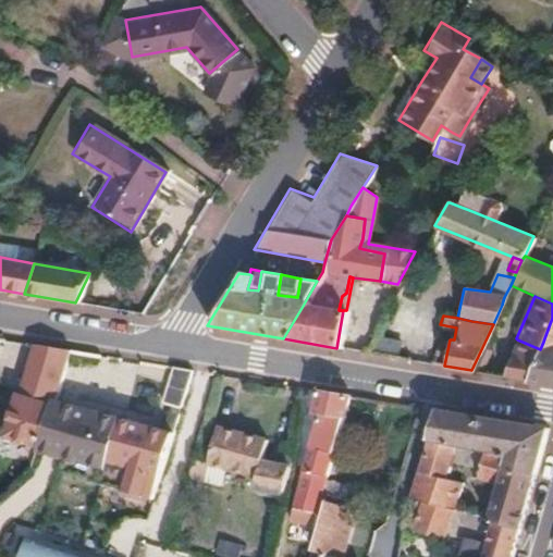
[(552,318),(544,338),(543,342),(552,346),(552,318)]
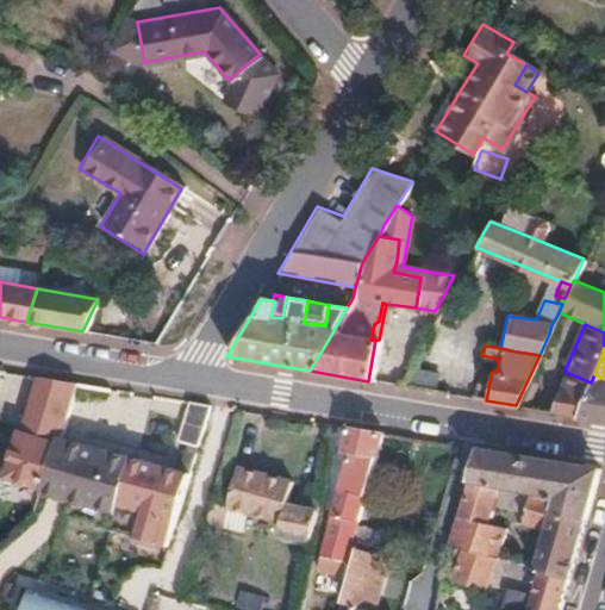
[(591,383),(566,372),(548,411),(575,416),(591,383)]
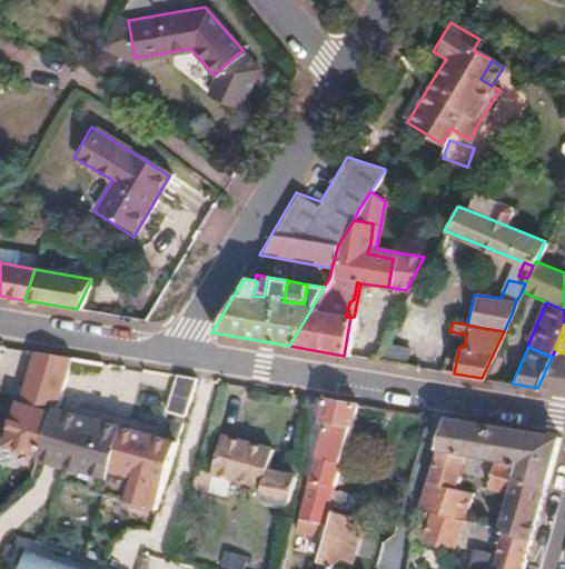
[(552,357),(537,388),(564,392),(564,353),(555,349),(552,357)]
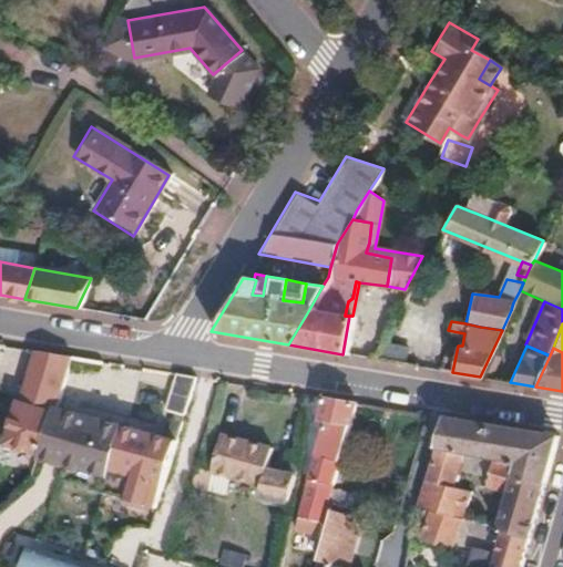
[(374,349),(368,359),(388,362),(389,350),(374,349)]
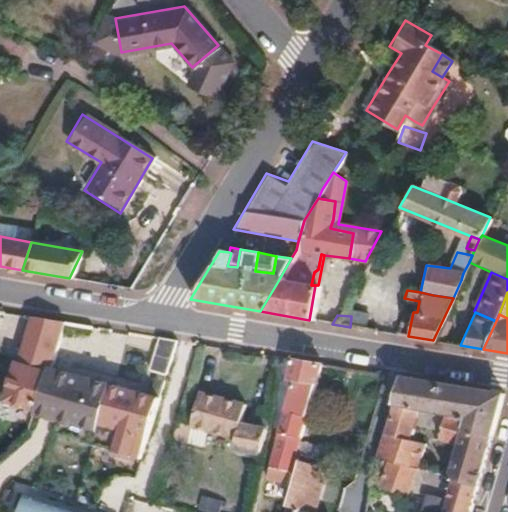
[(28,316),(15,362),(45,371),(45,375),(38,399),(33,413),(55,419),(50,430),(59,433),(63,421),(120,437),(123,429),(128,431),(123,447),(133,450),(132,456),(138,458),(157,397),(49,366),(51,357),(62,321),(28,316)]
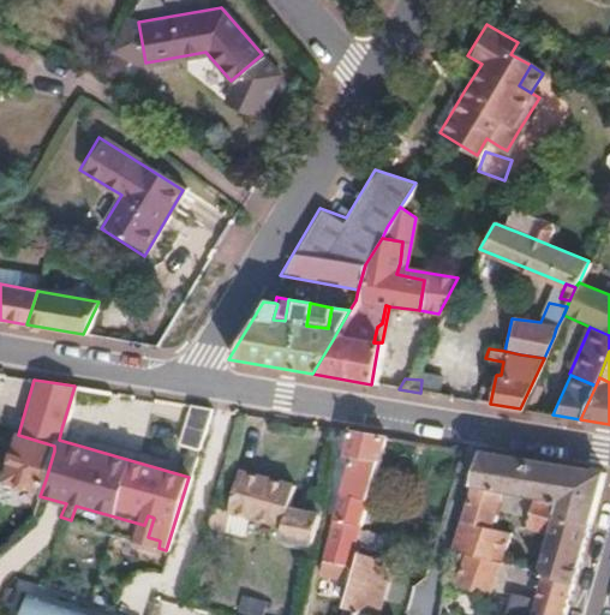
[(75,386),(61,429),(91,439),(106,390),(75,386)]
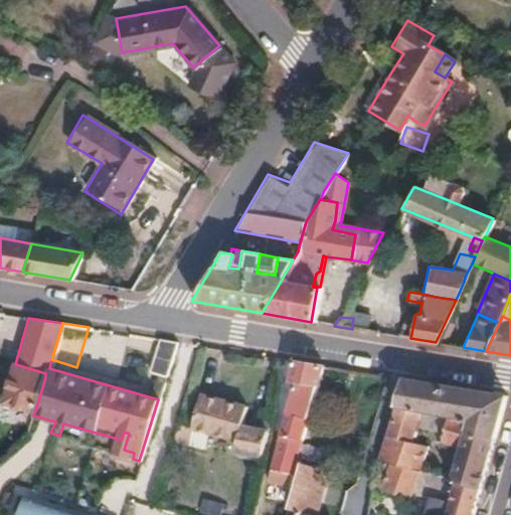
[(175,342),(158,339),(149,370),(165,375),(174,347),(175,342)]
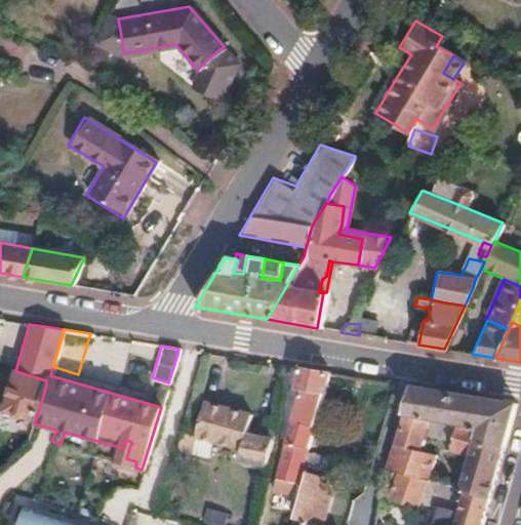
[(301,388),(292,416),(314,420),(326,372),(298,368),(297,374),(294,387),(301,388)]
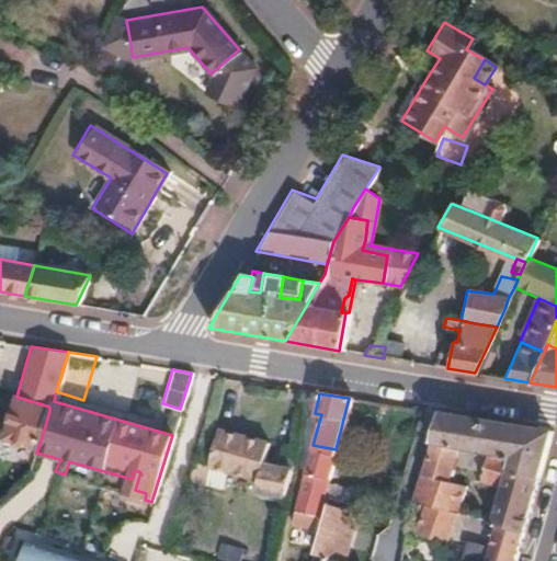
[(49,407),(16,397),(14,397),(6,426),(42,437),(49,411),(49,407)]
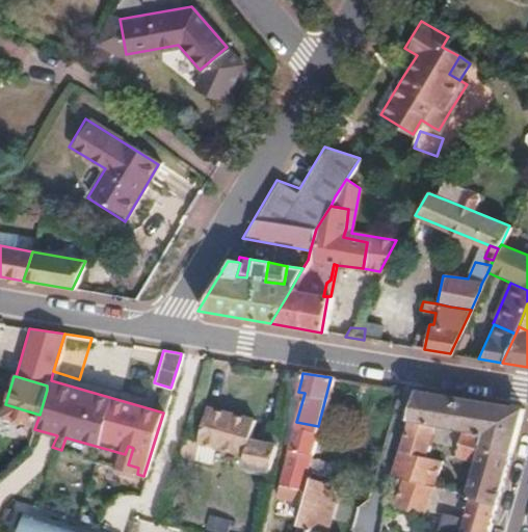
[(406,419),(432,425),(462,430),(483,437),(481,446),(509,454),(522,409),(463,399),(414,392),(406,419)]
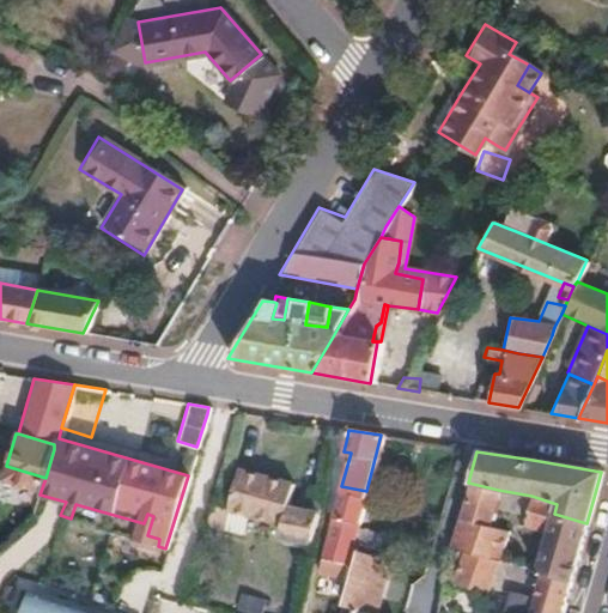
[(306,550),(317,514),(308,510),(286,504),(289,493),(238,479),(231,502),(218,497),(206,534),(219,539),(225,520),(280,538),(280,542),(306,550)]
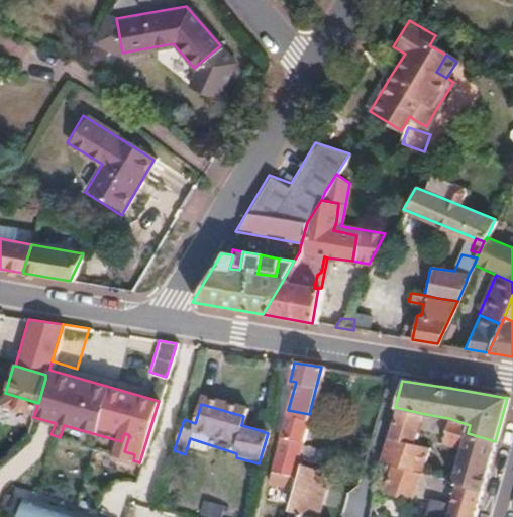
[(392,462),(419,471),(427,446),(411,441),(420,413),(395,407),(380,458),(392,462)]
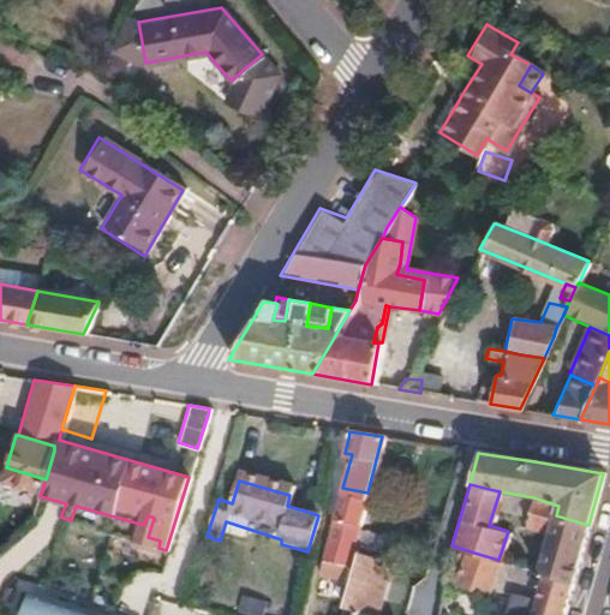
[(368,493),(342,488),(320,574),(344,579),(351,553),(368,493)]
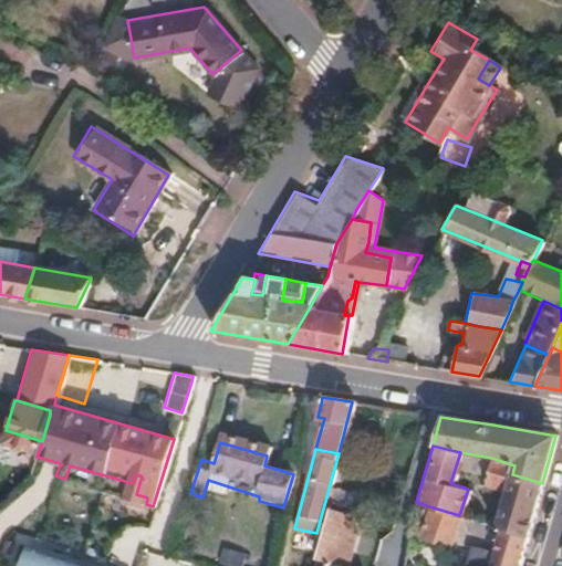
[(514,465),(491,458),(482,484),(505,491),(492,525),(500,527),(497,535),(524,543),(542,483),(512,474),(514,465)]
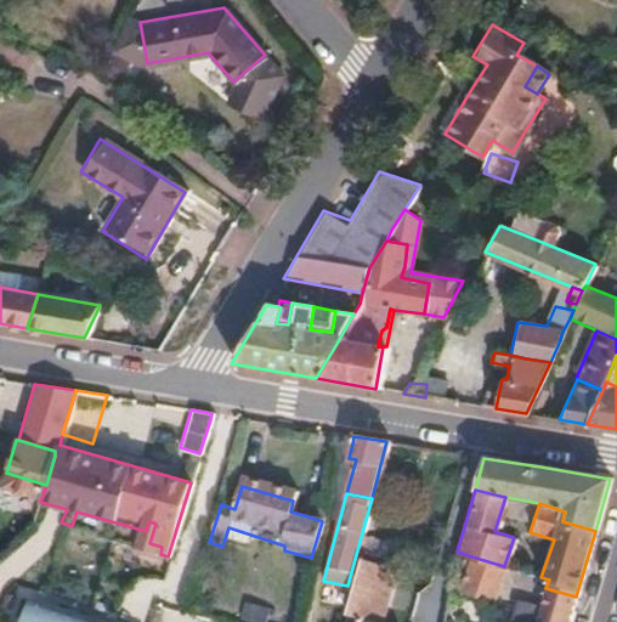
[(312,518),(322,521),(324,522),(327,505),(316,504),(312,518)]
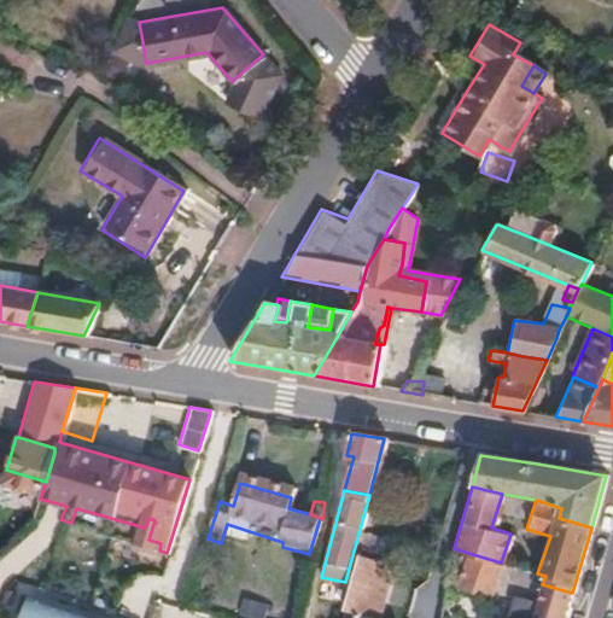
[(457,586),(489,596),(501,563),(468,553),(465,561),(460,561),(451,584),(457,586)]
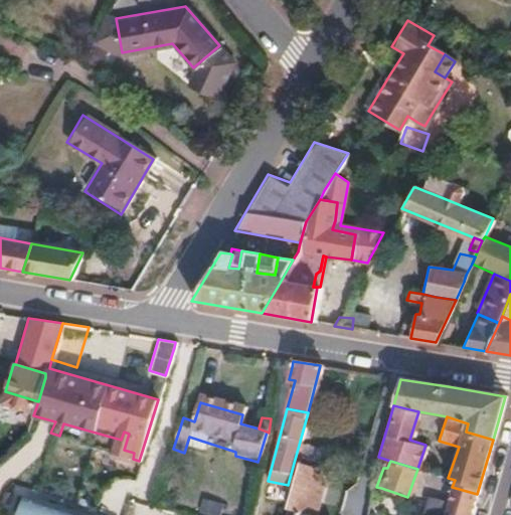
[(297,511),(310,514),(311,514),(324,472),(300,464),(287,509),(297,511)]
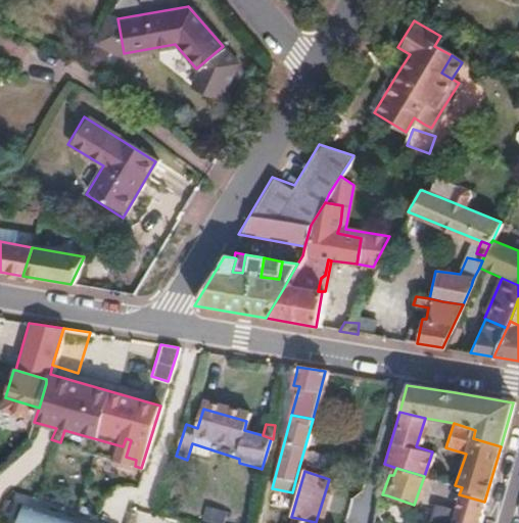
[(450,522),(478,522),(484,502),(459,494),(454,512),(442,509),(439,518),(451,522),(450,522)]
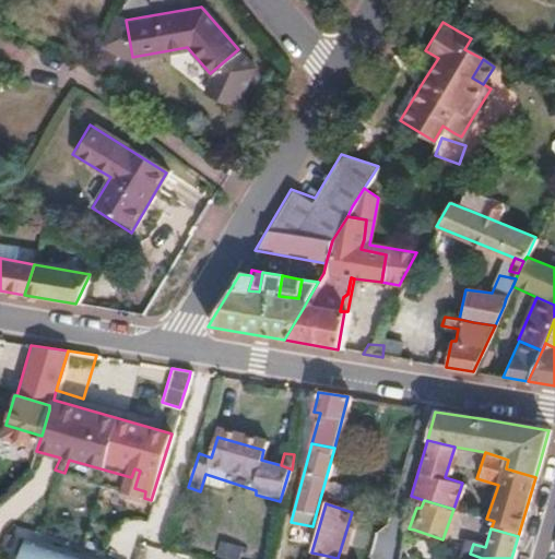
[(403,558),(436,558),(439,549),(443,539),(414,530),(403,558)]
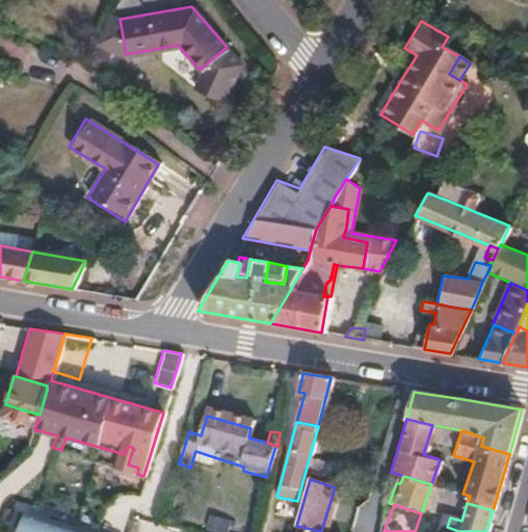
[(82,531),(21,512),(15,531),(82,531)]
